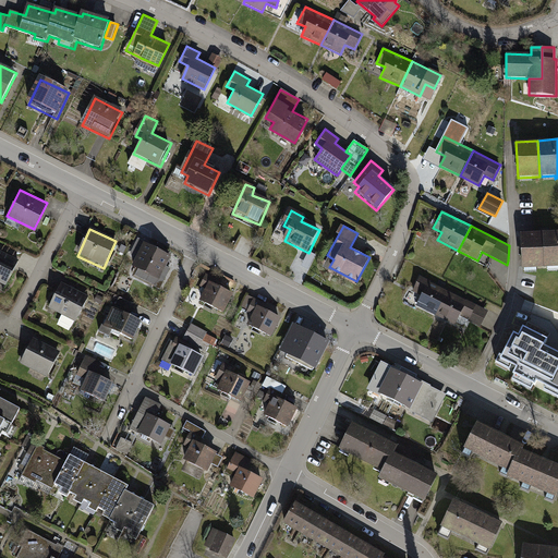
[(557,232),(542,233),(544,267),(557,266),(557,232)]
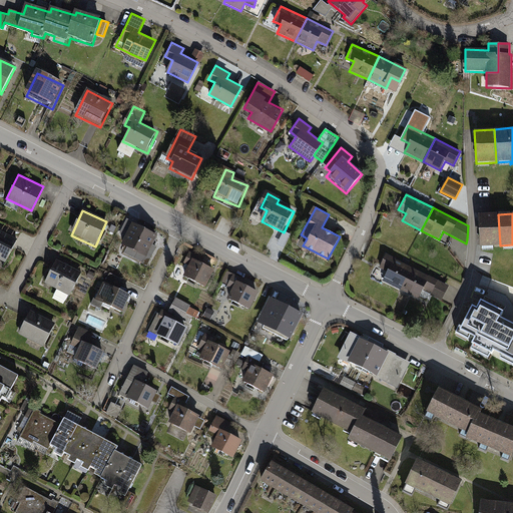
[(500,245),(498,214),(479,215),(481,246),(500,245)]
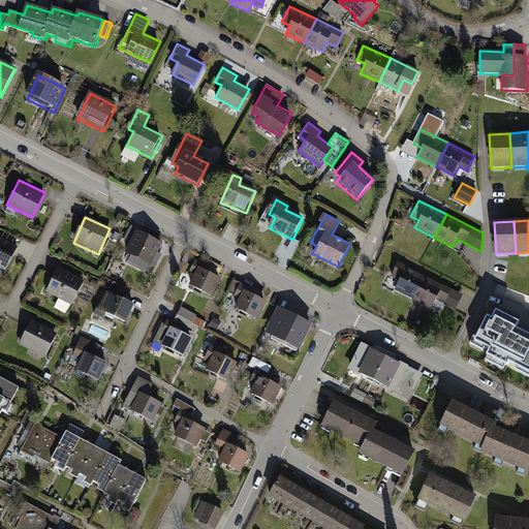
[(162,245),(136,232),(125,254),(152,267),(162,245)]
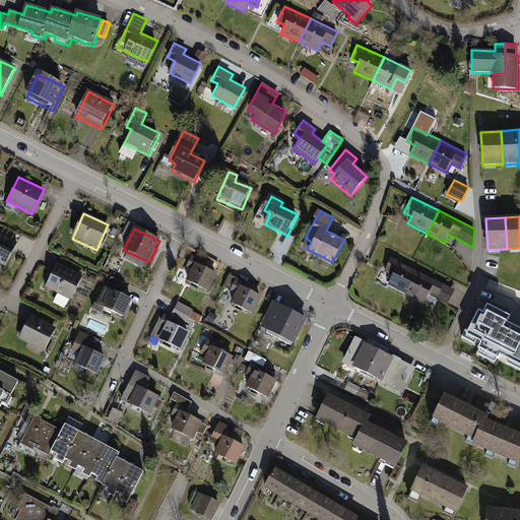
[(17,244),(0,236),(0,264),(5,268),(17,244)]
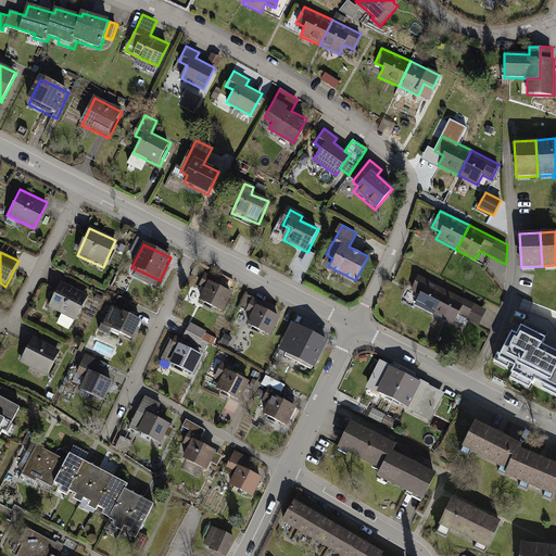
[(223,313),(232,294),(215,285),(217,280),(206,275),(200,287),(204,289),(198,300),(223,313)]
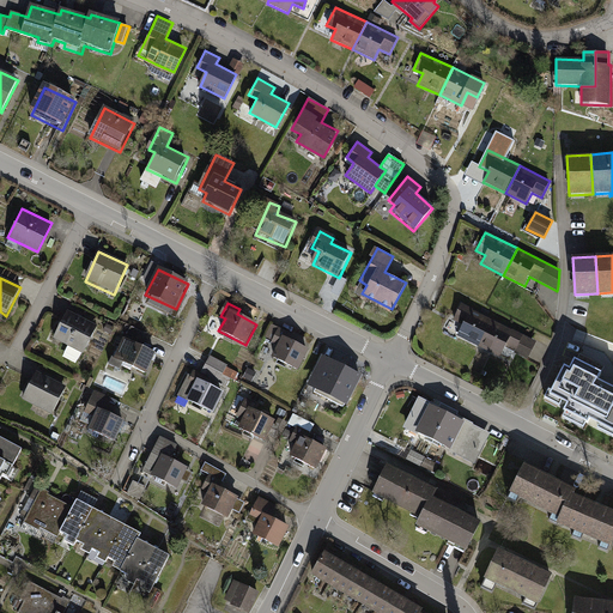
[(456,337),(478,347),(492,320),(461,304),(453,320),(463,325),(456,337)]
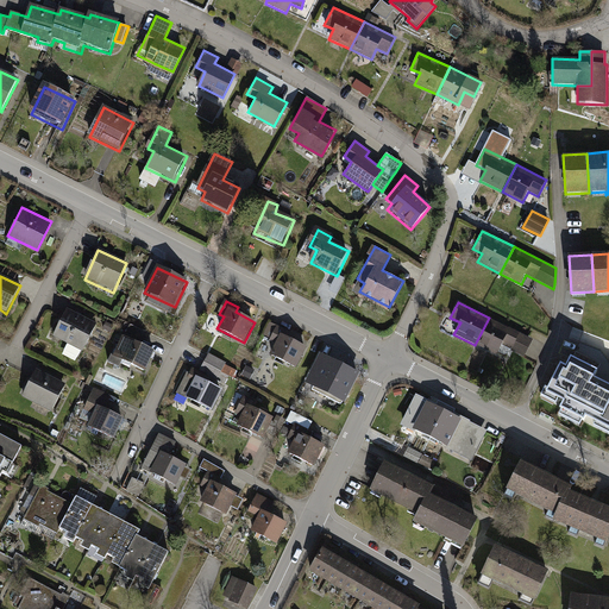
[(82,350),(96,322),(68,308),(54,336),(82,350)]
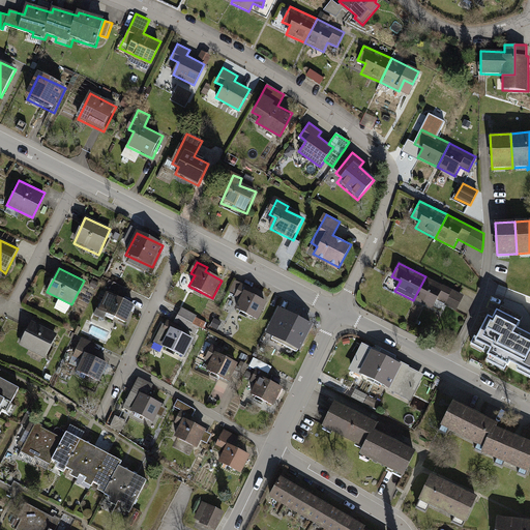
[(464,295),(425,276),(413,300),(432,310),(437,301),(457,311),(464,295)]
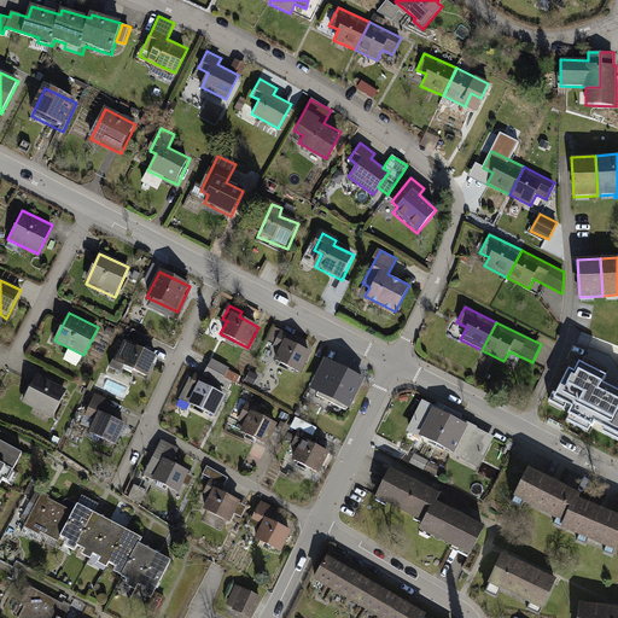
[(293,338),(274,328),(267,342),(279,348),(273,361),(301,375),(312,354),(291,344),(293,338)]
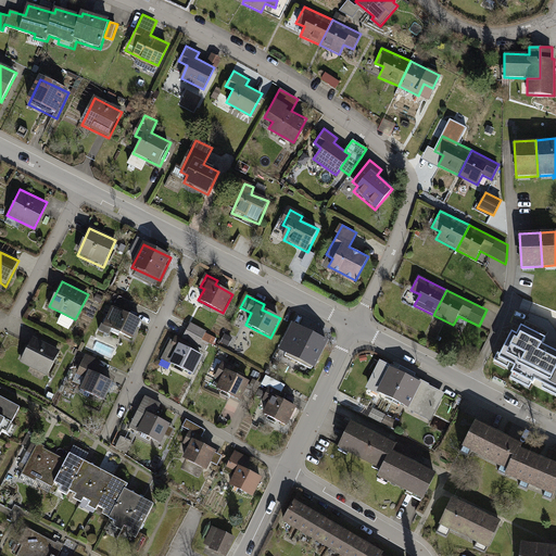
[(142,321),(111,307),(103,326),(134,340),(142,321)]
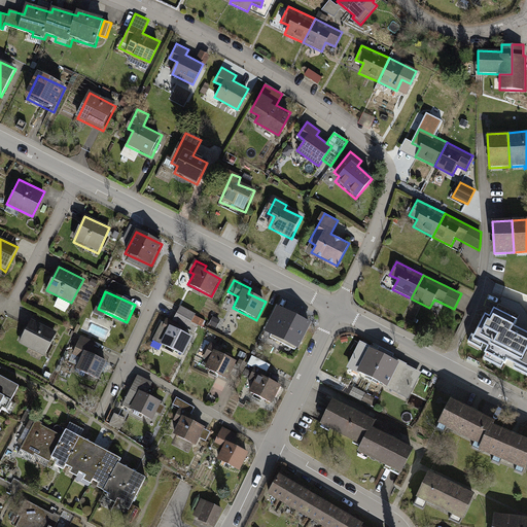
[(174,318),(189,327),(198,313),(182,305),(174,318)]
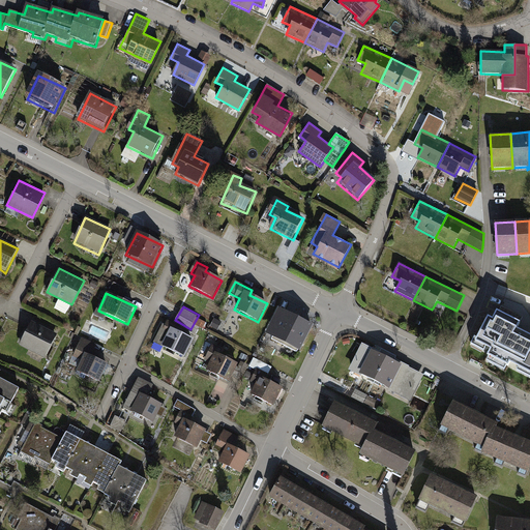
[(315,327),(280,308),(265,335),(300,354),(315,327)]
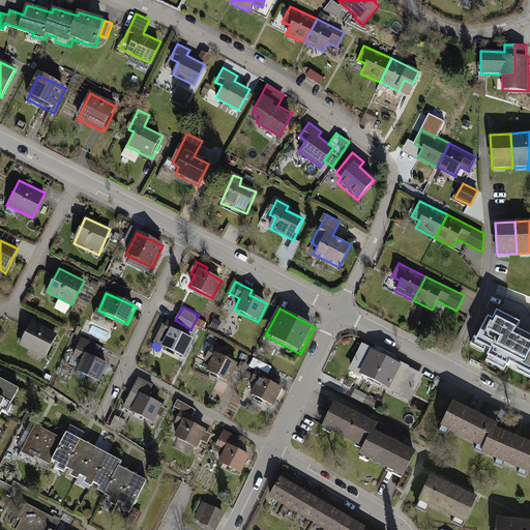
[(529,334),(516,327),(519,321),(497,310),(493,319),(488,316),(475,340),(491,347),(487,354),(509,364),(510,361),(529,370),(529,334)]
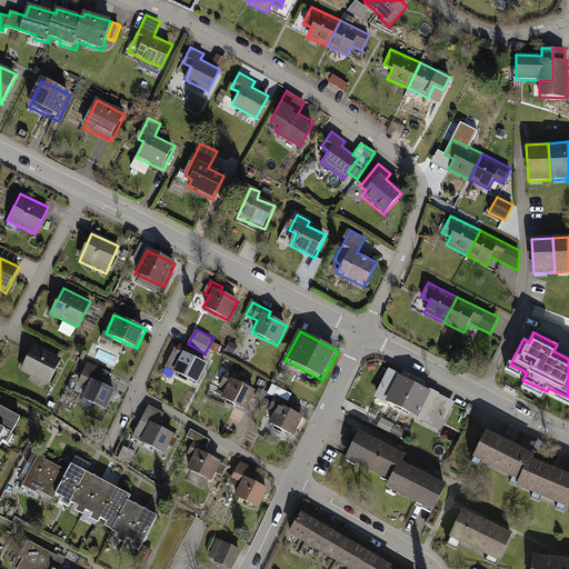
[(60,357),(33,343),(20,369),(48,383),(60,357)]
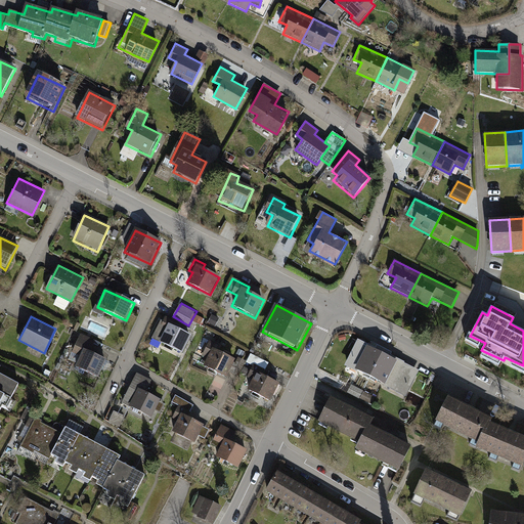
[(192,333),(168,320),(157,343),(180,355),(192,333)]
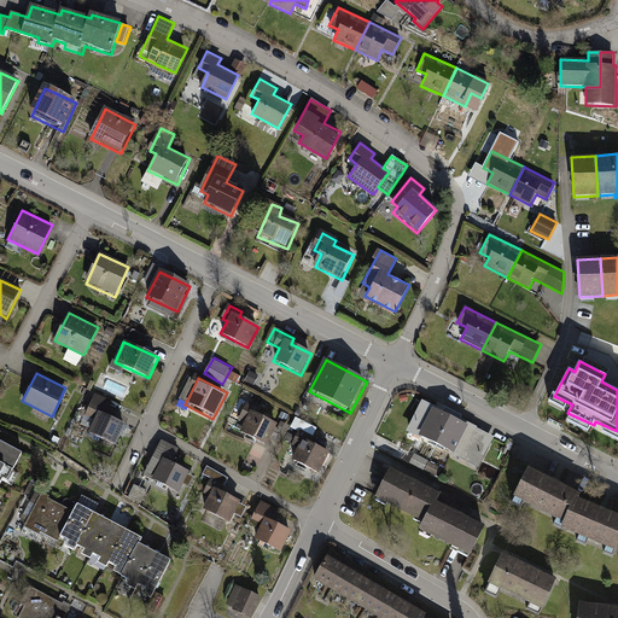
[(112,401),(95,394),(86,415),(94,419),(88,431),(116,443),(124,421),(106,414),(112,401)]
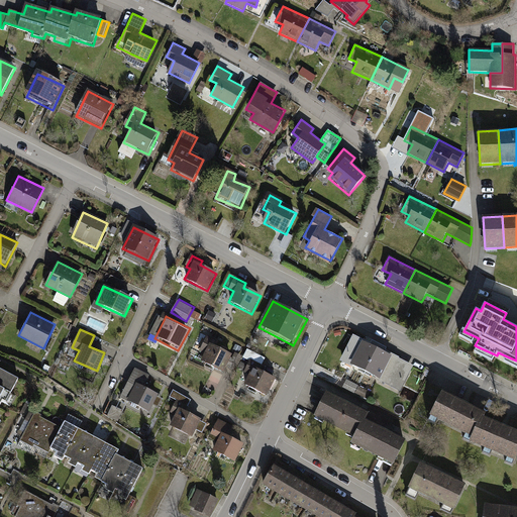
[(395,373),(402,359),(357,337),(350,351),(355,354),(350,365),(385,382),(390,370),(395,373)]
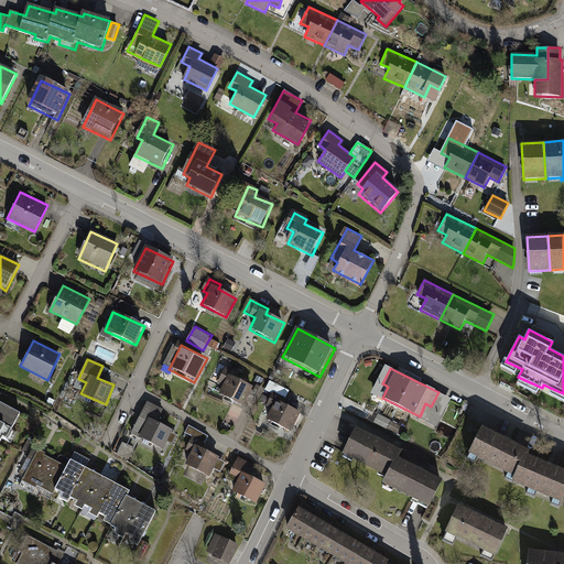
[(242,404),(252,384),(224,369),(217,381),(224,384),(219,392),(242,404)]
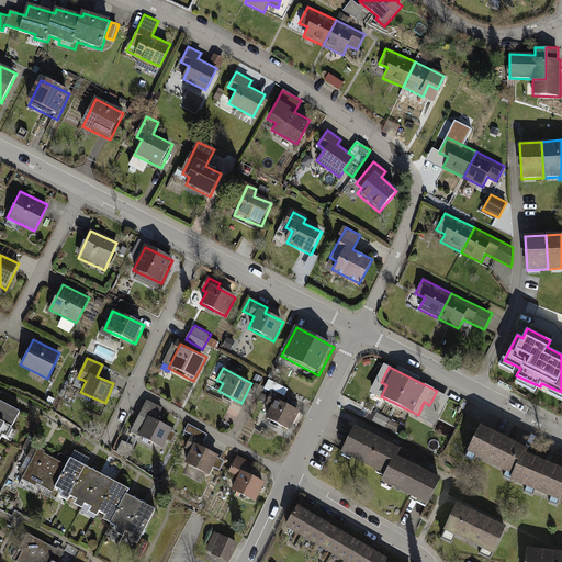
[(267,388),(282,392),(284,386),(269,381),(267,388)]
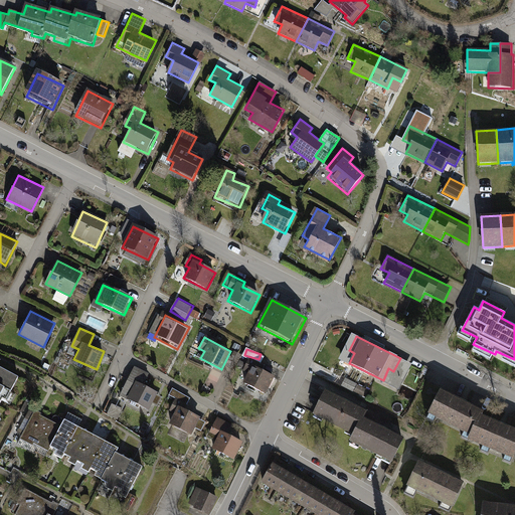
[(264,391),(273,375),(246,361),(242,369),(247,372),(243,380),(264,391)]
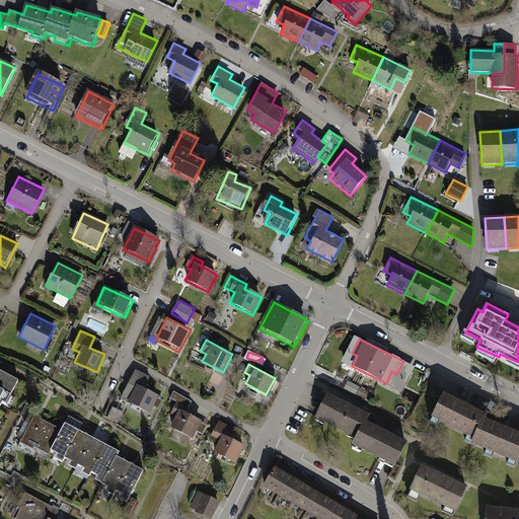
[(149,380),(134,372),(121,400),(150,415),(158,397),(144,390),(149,380)]
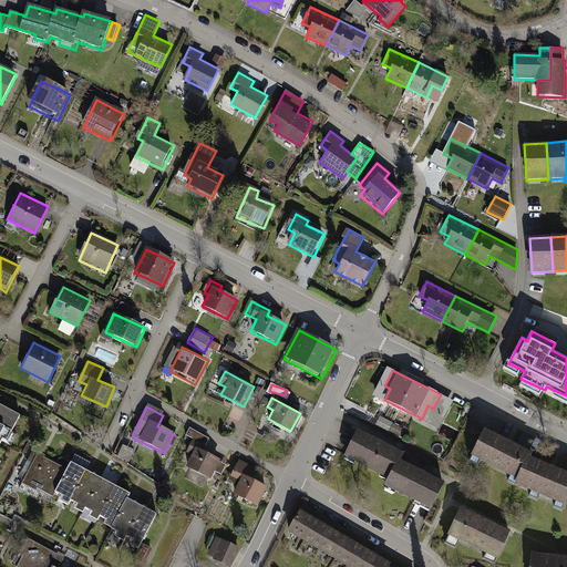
[(0,441),(1,440),(8,443),(20,420),(0,410),(0,441)]
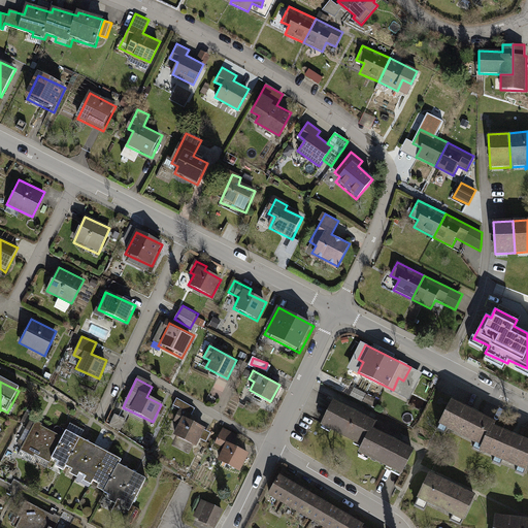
[(410,388),(403,384),(400,391),(407,394),(410,388)]
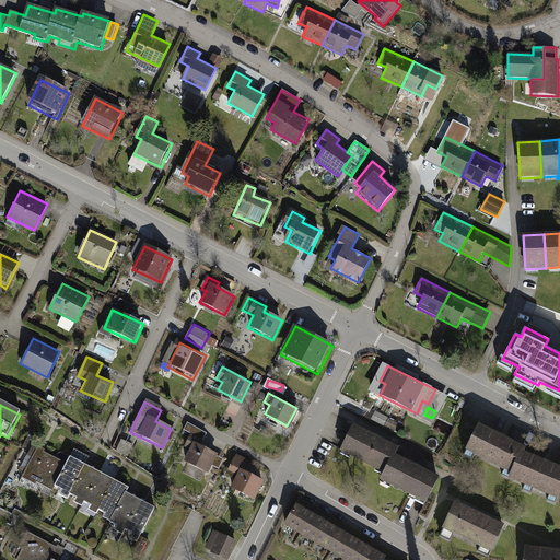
[(388,419),(375,413),(371,422),(384,428),(388,419)]
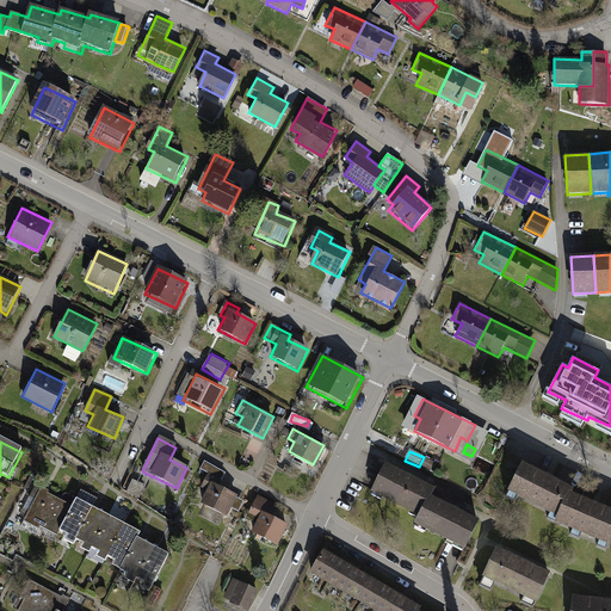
[(226,471),(203,461),(199,469),(208,473),(201,488),(207,491),(201,503),(224,514),(230,505),(238,508),(242,500),(235,497),(238,492),(220,483),(226,471)]
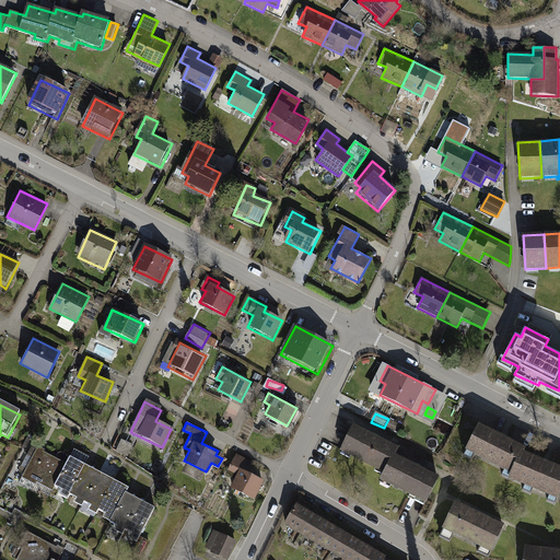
[(557,501),(559,493),(559,471),(523,455),(526,450),(477,428),(465,453),(510,473),(508,479),(557,501)]
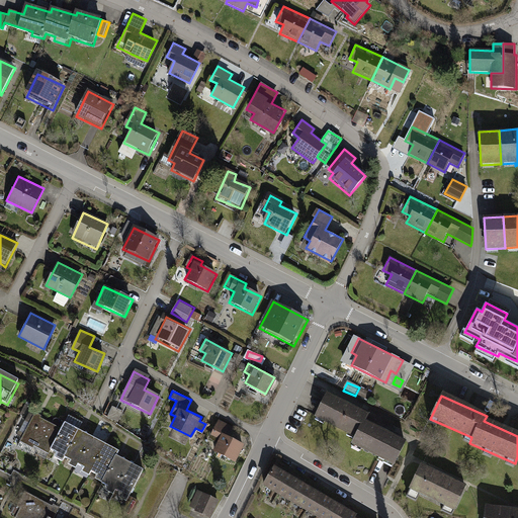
[(395,467),(406,445),(364,426),(368,418),(326,398),(315,420),(353,439),(350,445),(395,467)]
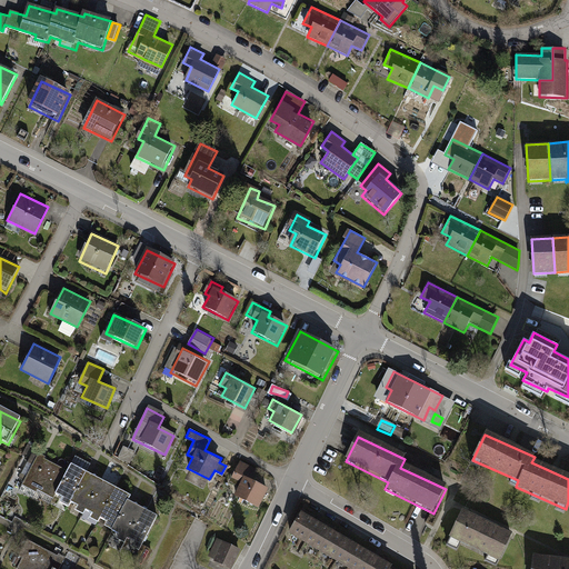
[(69,472),(40,458),(25,490),(56,506),(59,498),(116,526),(111,535),(141,549),(158,517),(128,502),(131,496),(71,467),(69,472)]
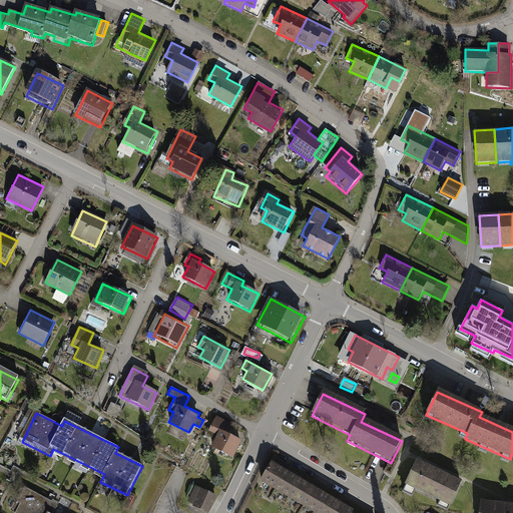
[(231,423),(215,415),(206,433),(215,437),(211,445),(232,456),(241,438),(227,431),(231,423)]
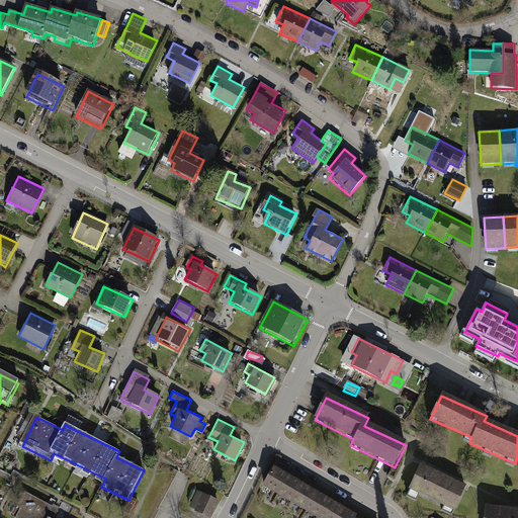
[(356,513),(275,465),(263,486),(320,517),(356,517),(353,516),(356,513)]
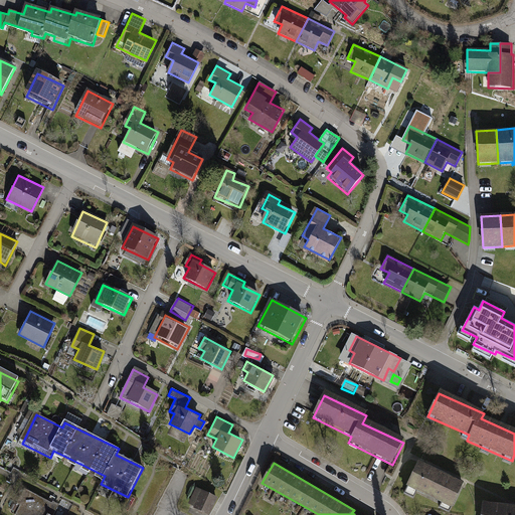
[(453,507),(464,486),(418,464),(408,485),(453,507)]
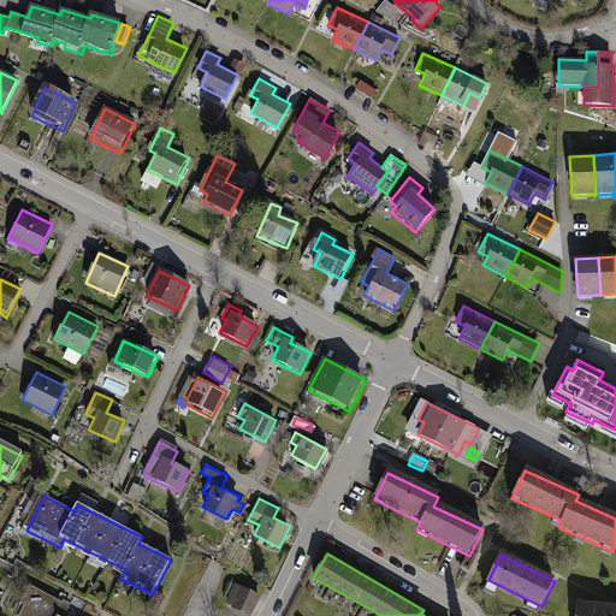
[(260,593),(234,581),(224,603),(250,615),(260,593)]
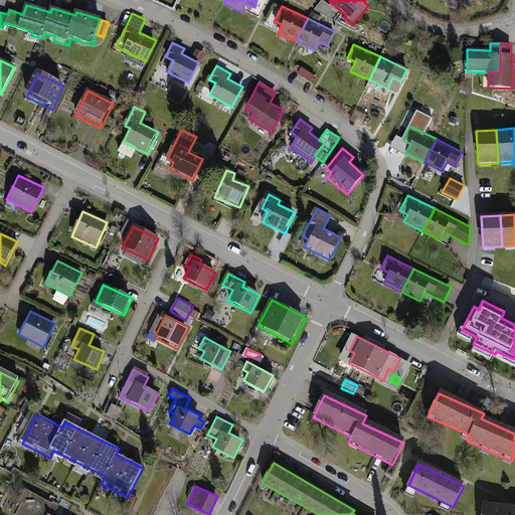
[(53,514),(58,504),(26,489),(13,514),(53,514)]
